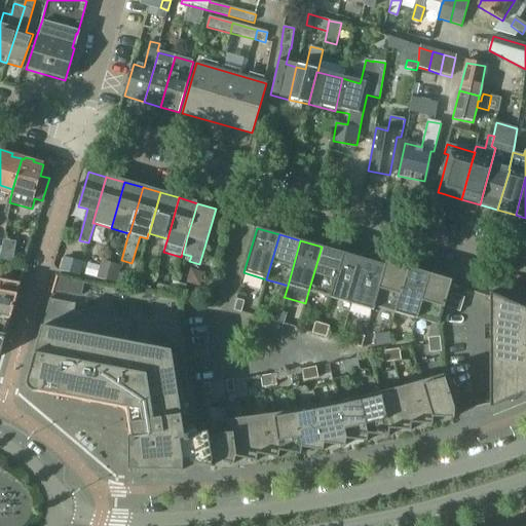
[(322,247),(308,292),(330,298),(343,253),(322,247)]
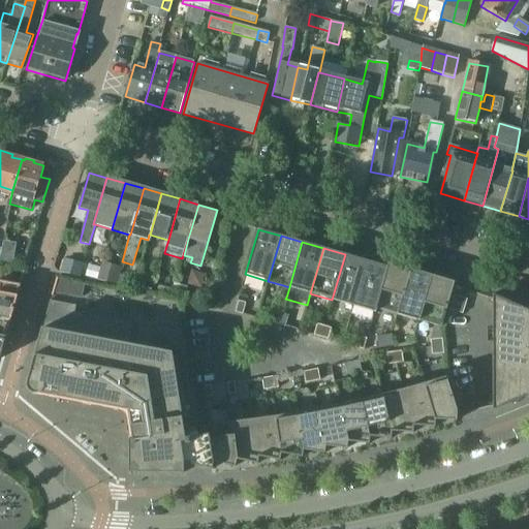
[(1,256),(0,262),(0,265),(12,268),(13,257),(1,254),(1,256)]
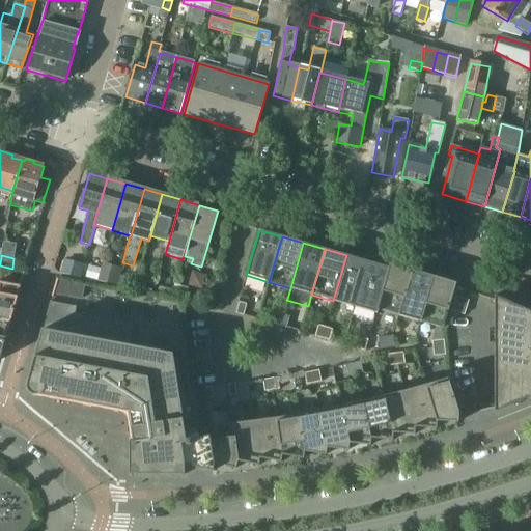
[(346,255),(333,301),(355,307),(367,261),(346,255)]
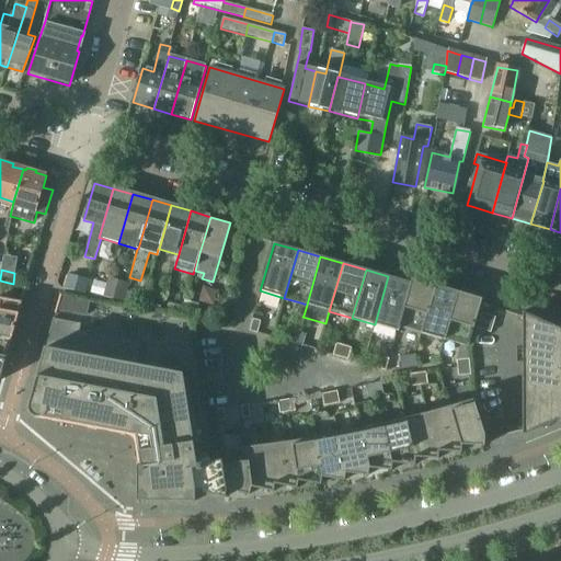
[(90,281),(89,281),(68,274),(64,289),(86,294),(86,293),(87,293),(90,281)]
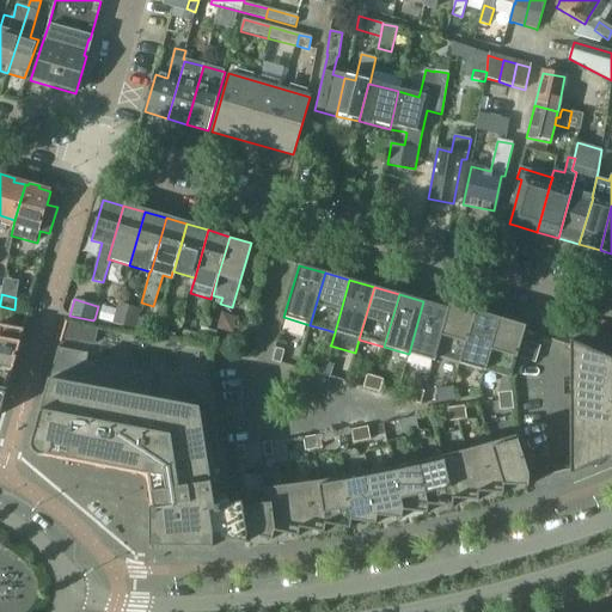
[(423,301),(409,354),(434,361),(435,361),(436,356),(435,356),(448,310),(447,308),(423,301)]
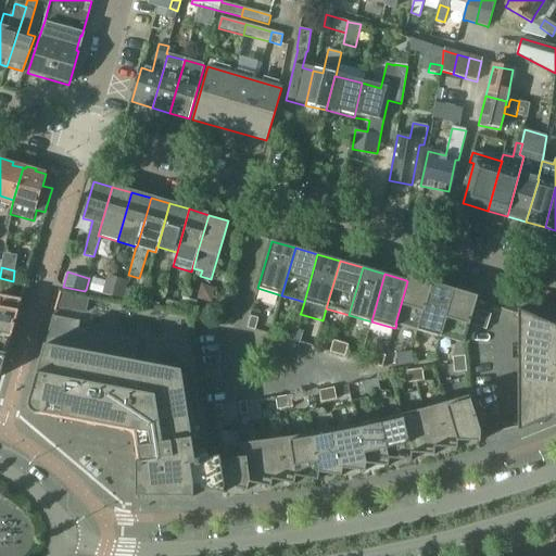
[(108,275),(105,280),(102,294),(123,299),(125,290),(127,281),(108,275)]
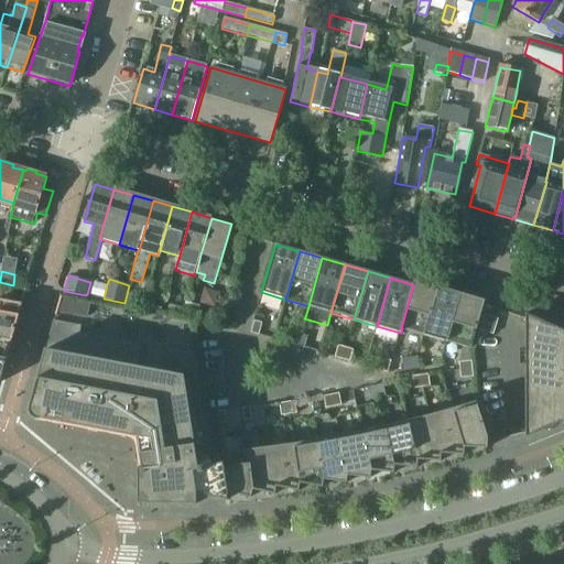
[(90,280),(90,282),(87,294),(102,299),(104,299),(107,284),(90,280)]
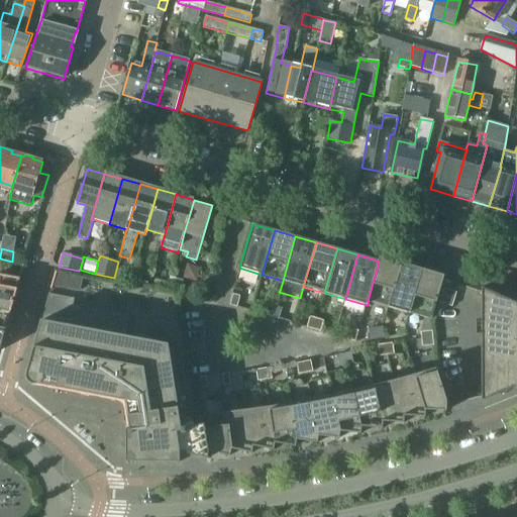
[(379,262),(368,301),(369,301),(389,307),(401,264),(379,257),(378,261),(379,262)]
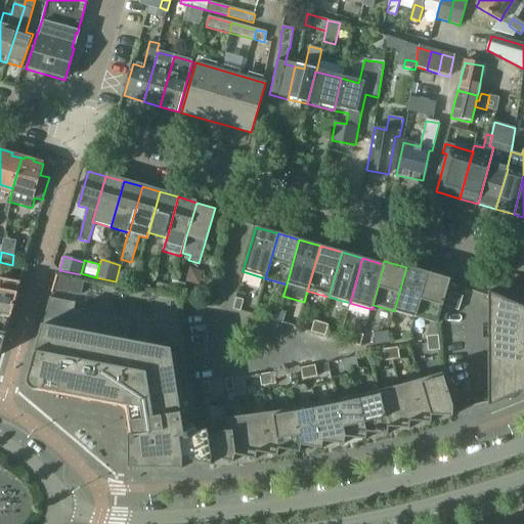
[(406,267),(394,311),(415,317),(428,273),(406,267)]
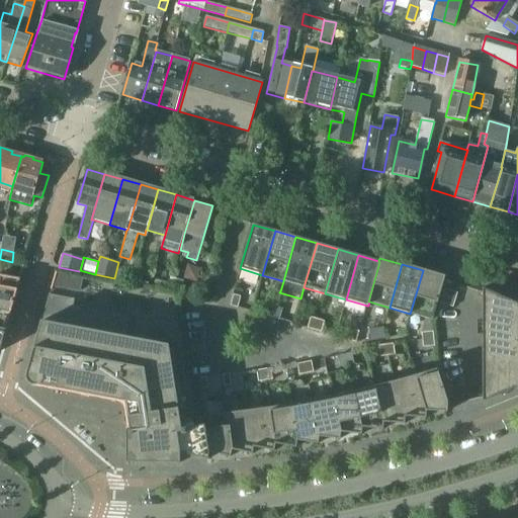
[(136,265),(132,282),(148,285),(153,269),(136,265)]
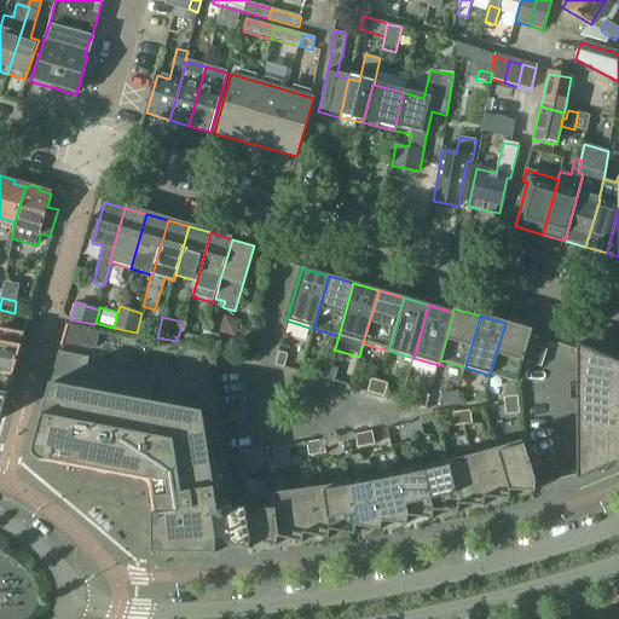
[(505,323),(490,375),(508,381),(516,383),(531,335),(532,330),(505,323)]
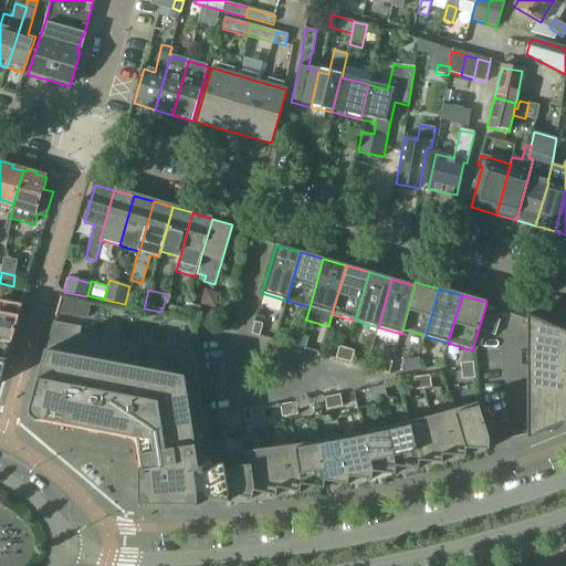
[(0,343),(10,345),(12,338),(14,333),(22,305),(21,305),(0,300),(0,343)]
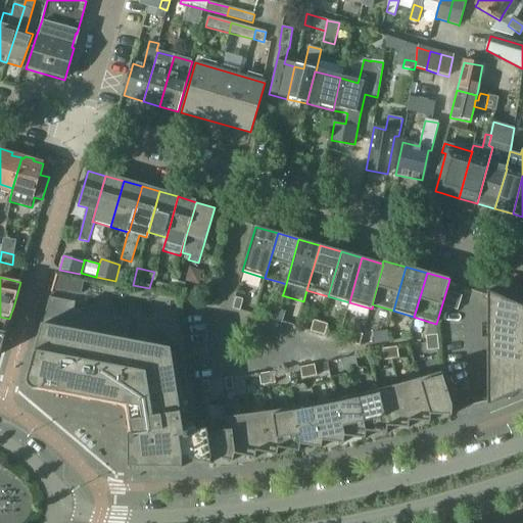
[(172,280),(168,293),(182,297),(186,283),(172,280)]
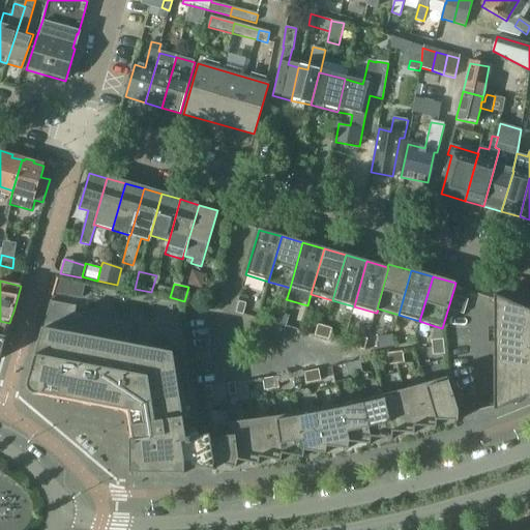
[(290,288),(284,286),(281,296),(287,298),(290,288)]
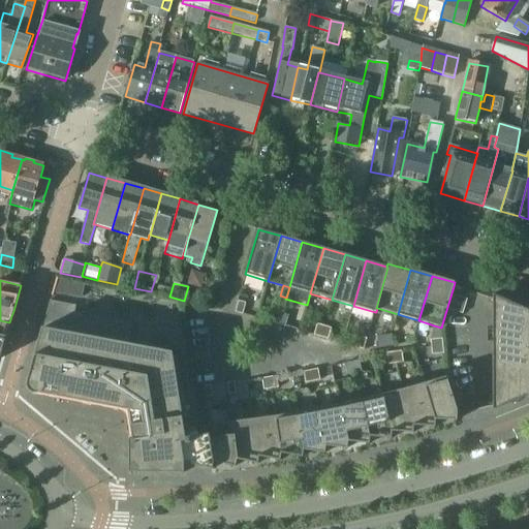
[(158,286),(157,293),(168,297),(170,288),(158,286)]
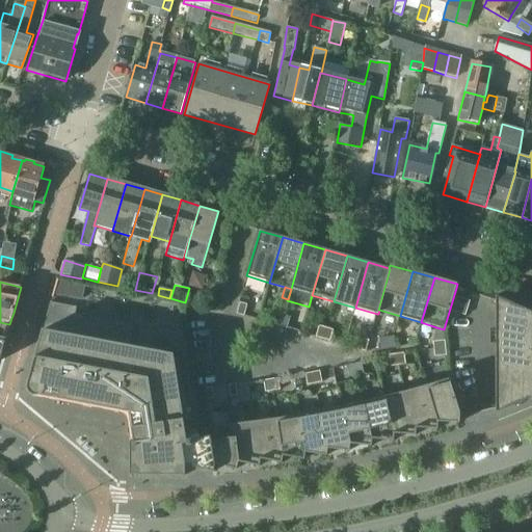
[(531,312),(496,296),(496,408),(496,411),(531,397),(531,312)]
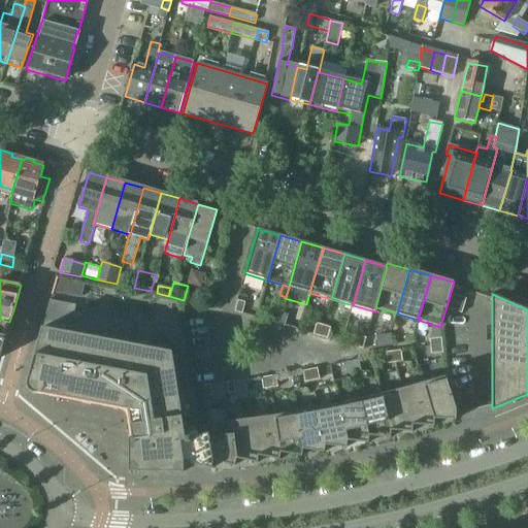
[(454,295),(450,309),(462,314),(466,299),(454,295)]
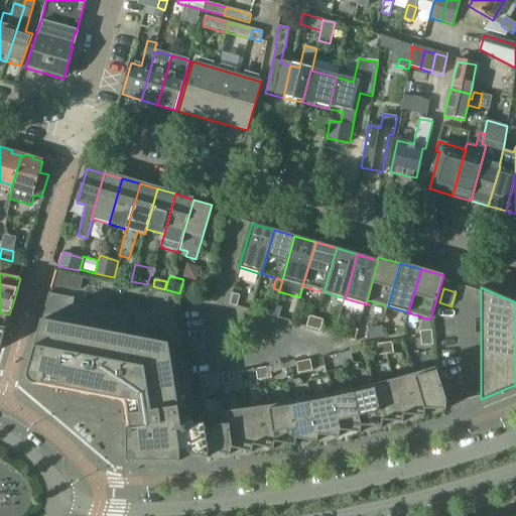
[(233,293),(230,304),(237,306),(240,295),(233,293)]
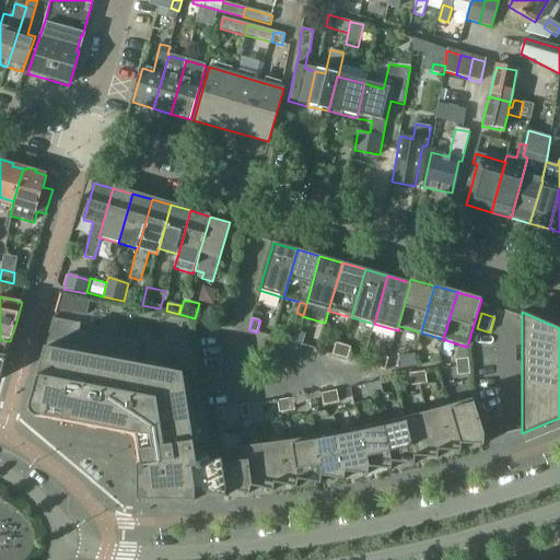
[(293,319),(290,329),(298,331),(301,322),(293,319)]
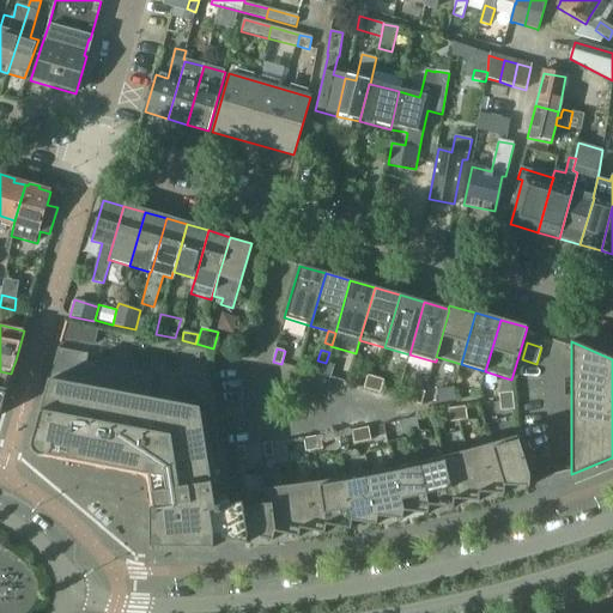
[(317,360),(314,374),(322,376),(326,363),(317,360)]
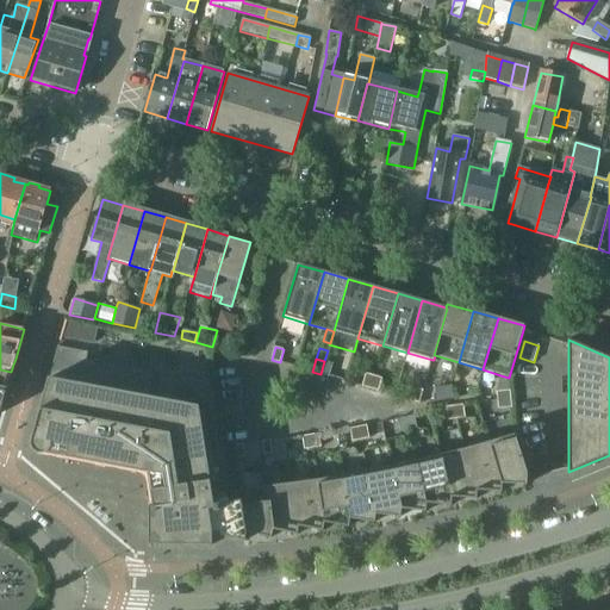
[(324,361),(321,374),(329,377),(332,363),(324,361)]
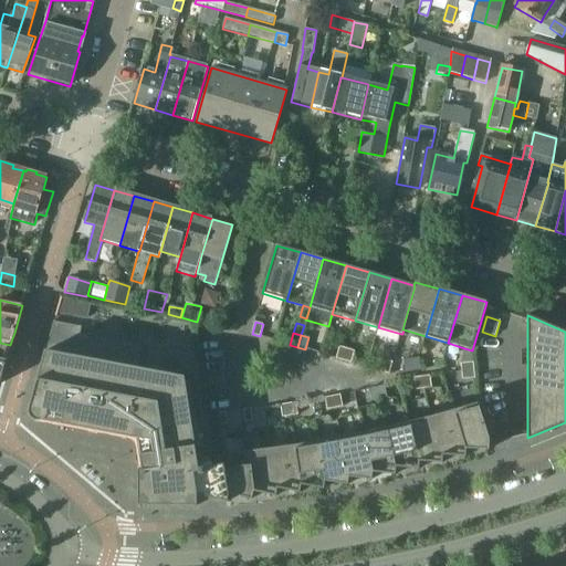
[(0,381),(10,345),(0,343),(0,381)]
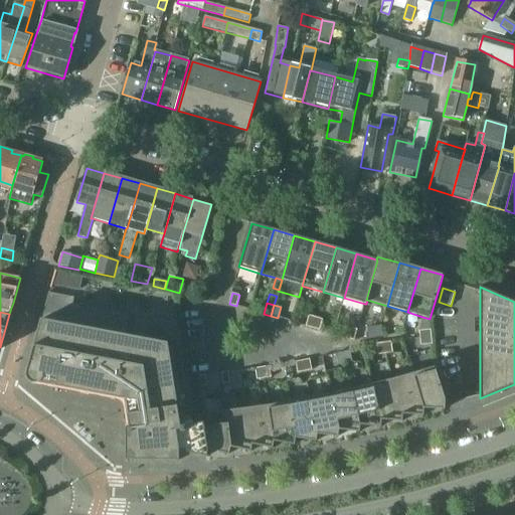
[(309,315),(305,326),(312,328),(316,317),(309,315)]
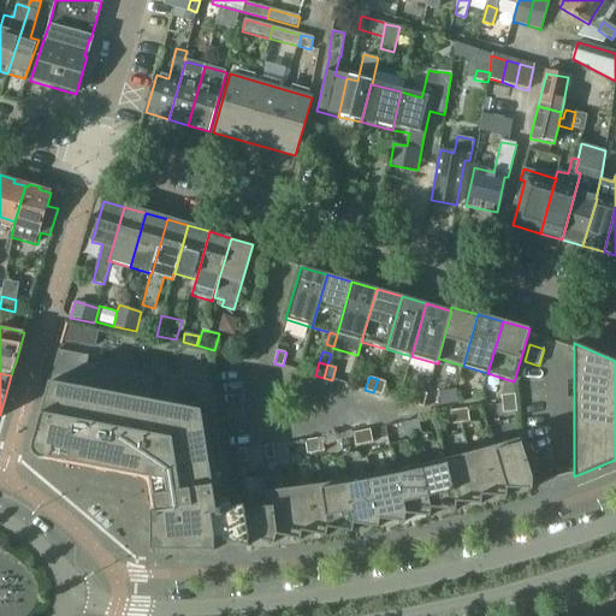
[(378,379),(373,392),(381,395),(386,381),(378,379)]
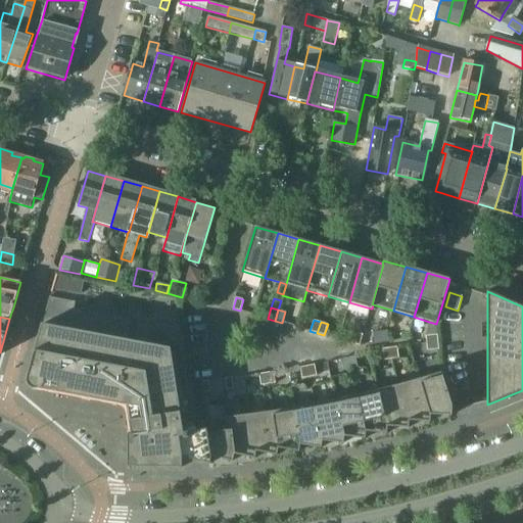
[(208,429),(183,433),(170,348),(42,325),(27,379),(26,380),(26,381),(26,382),(27,383),(28,385),(29,387),(30,388),(31,389),(33,389),(119,406),(121,407),(123,408),(124,409),(125,411),(126,412),(126,413),(127,421),(129,434),(127,434),(127,468),(181,468),(181,462),(209,464),(210,458),(208,429)]
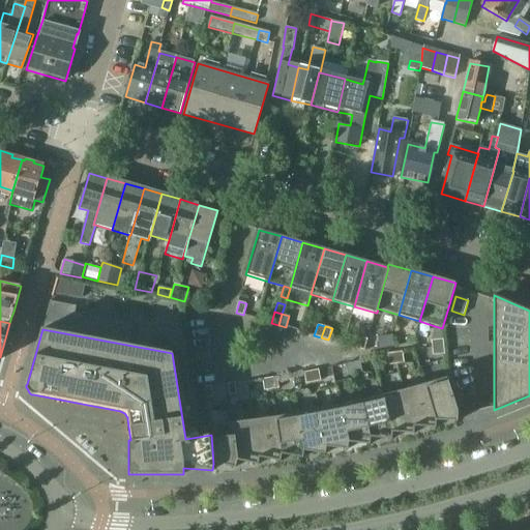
[(385,336),(386,348),(393,347),(392,335),(385,336)]
